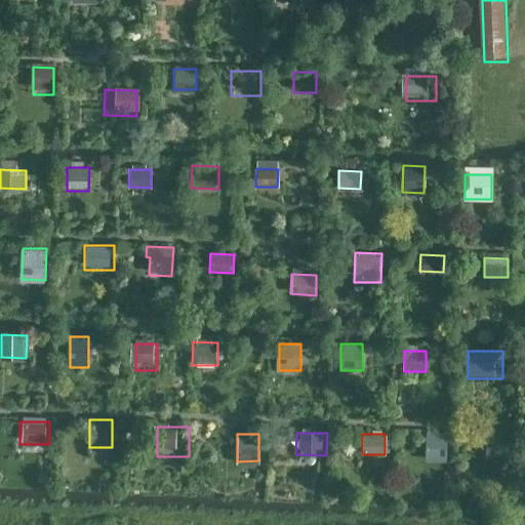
[(426,435),(426,460),(458,460),(458,435),(426,435)]
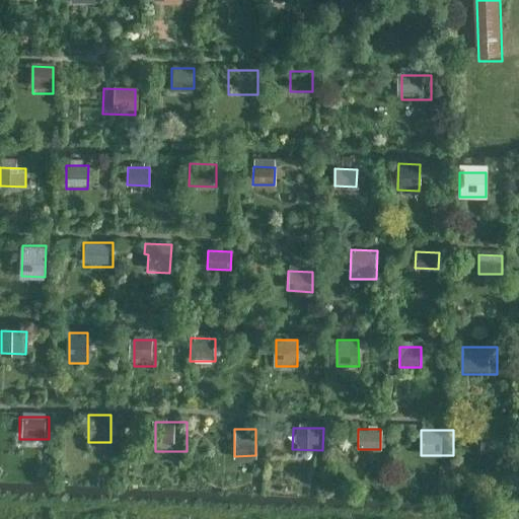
[(502,435),(480,435),(480,455),(502,455),(502,435)]
